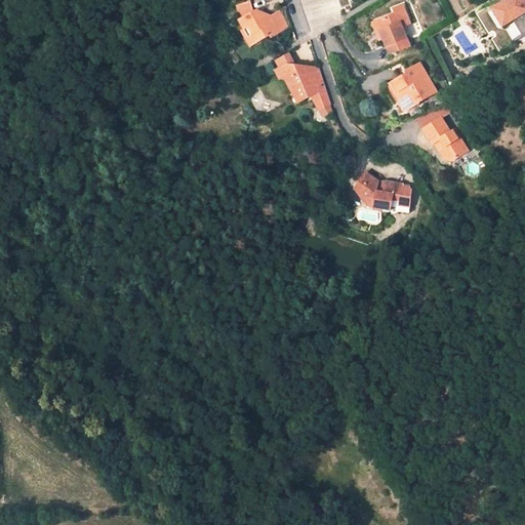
[(524,8),(524,7),(524,6),(524,3),(523,0),(510,0),(493,9),(503,27),(514,21),(523,38),(524,37),(524,8)]
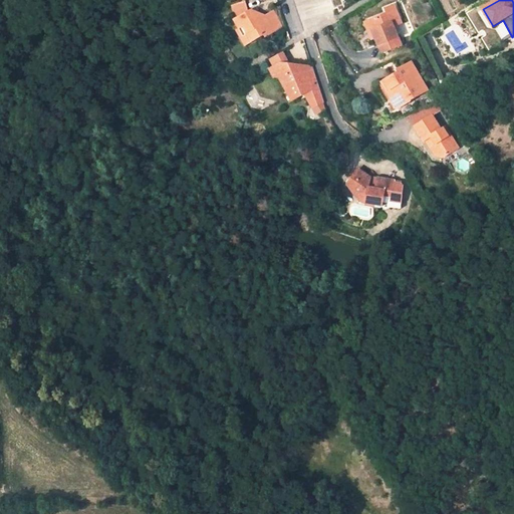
[(376,38),(382,53),(402,45),(394,26),(402,23),(395,6),(387,9),(389,14),(369,21),(376,38)]
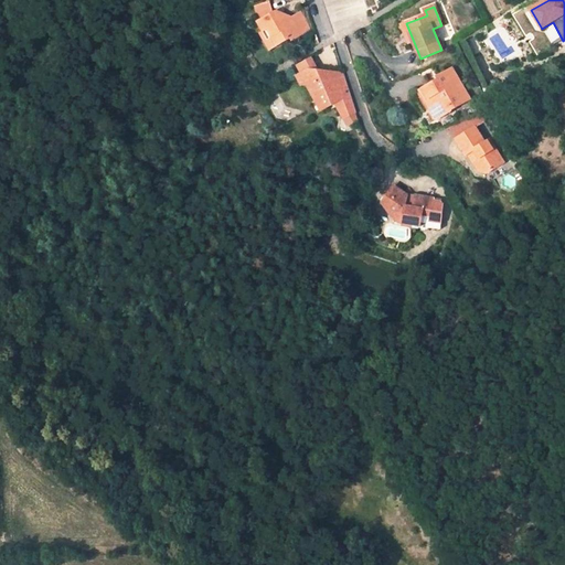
[(276,12),(257,22),(263,32),(267,29),(273,38),(277,46),(290,40),(291,42),(301,36),(291,20),(283,24),(276,12)]
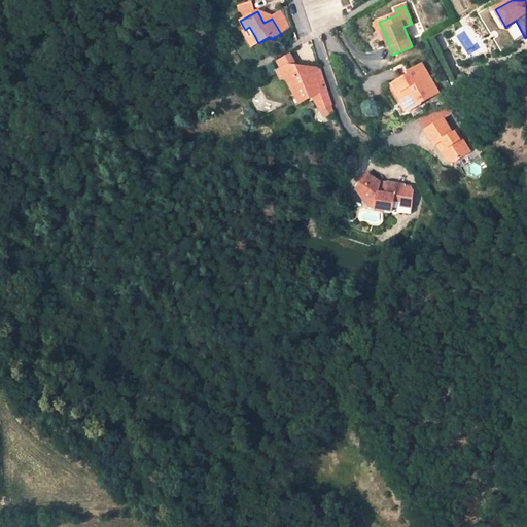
[(272,19),(271,16),(257,11),(264,23),(272,19)]
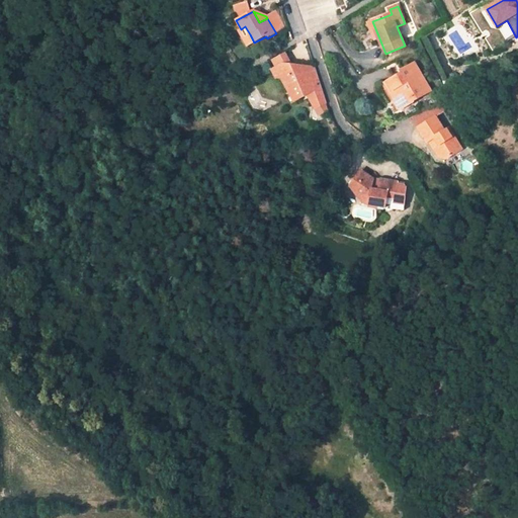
[(278,32),(269,16),(267,18),(276,33),(278,32)]
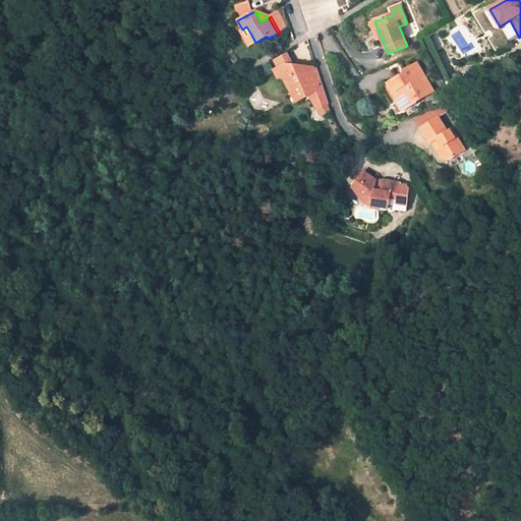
[(371,23),(378,40),(382,39),(374,21),(371,23)]
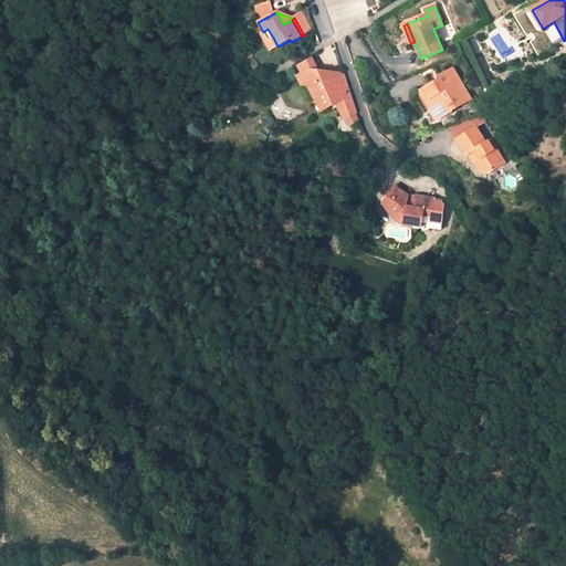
[(263,32),(268,40),(273,38),(268,29),(263,32)]
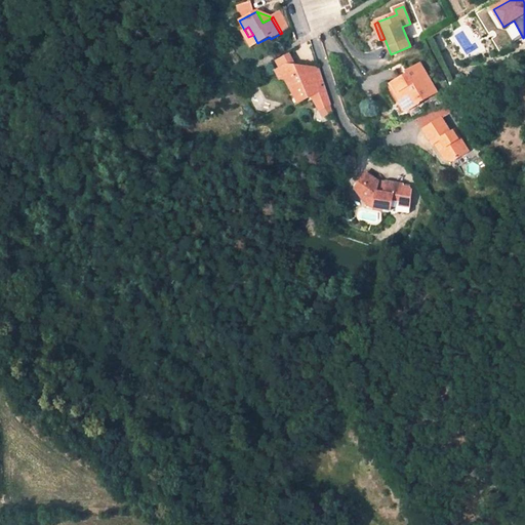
[(242,31),(251,46),(257,43),(253,35),(248,37),(244,30),(242,31)]
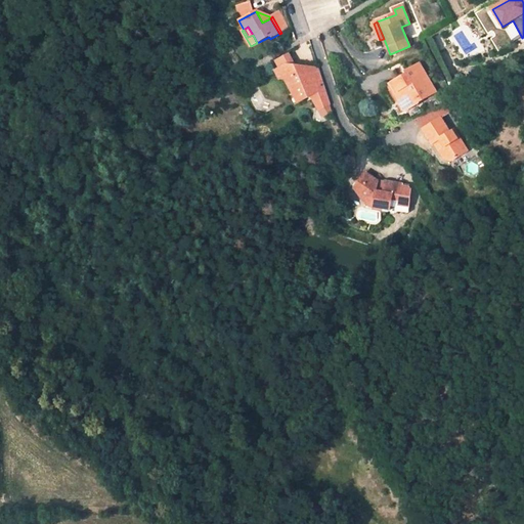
[(423,101),(436,93),(421,64),(407,73),(409,76),(403,79),(402,78),(386,87),(401,114),(419,104),(417,101),(422,99),(423,101)]
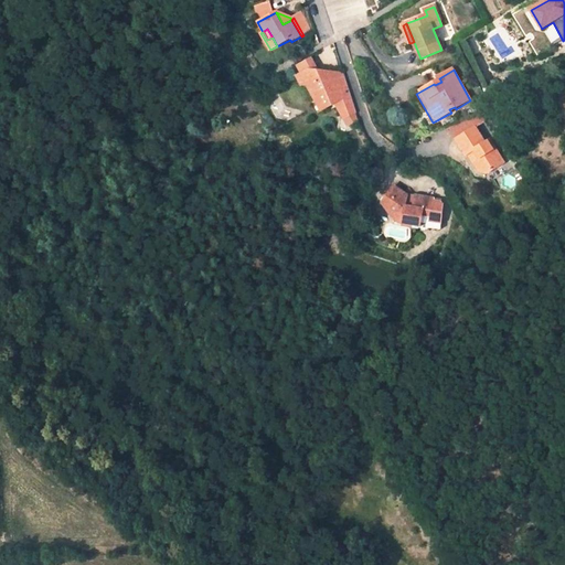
[(309,71),(298,77),(302,85),(316,87),(318,91),(315,96),(323,110),(337,103),(345,97),(342,83),(328,82),(326,78),(326,72),(309,71)]
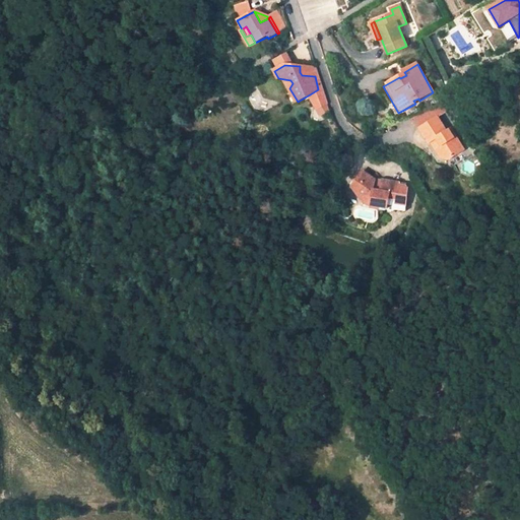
[(310,94),(318,109),(328,103),(317,67),(300,66),(300,72),(302,75),(315,76),(318,89),(310,94)]
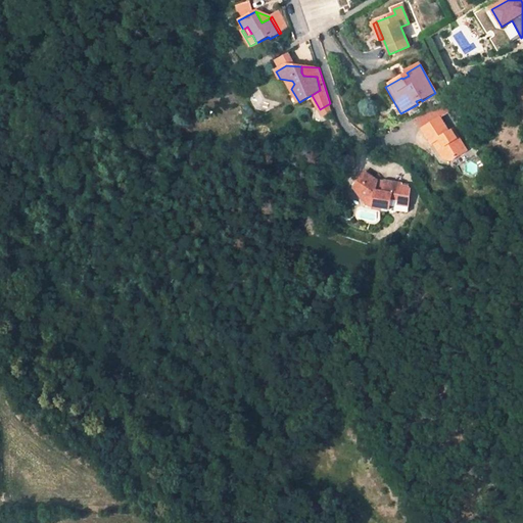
[(434,108),(440,119),(449,112),(444,105),(434,108)]
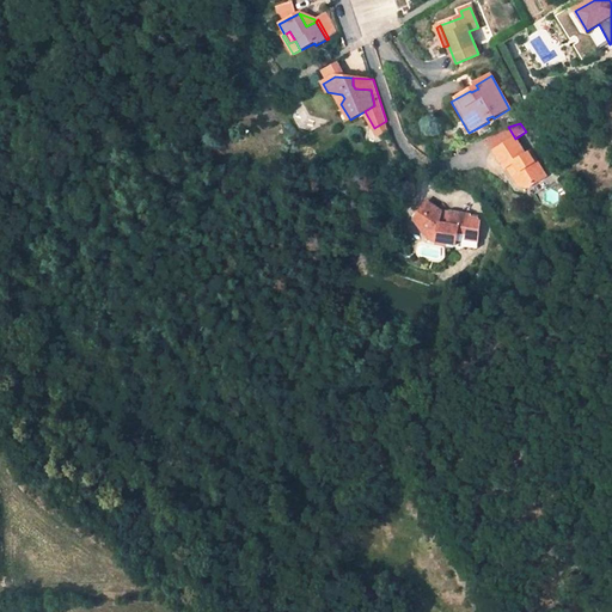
[(494,151),(515,139),(508,127),(485,136),(494,151)]
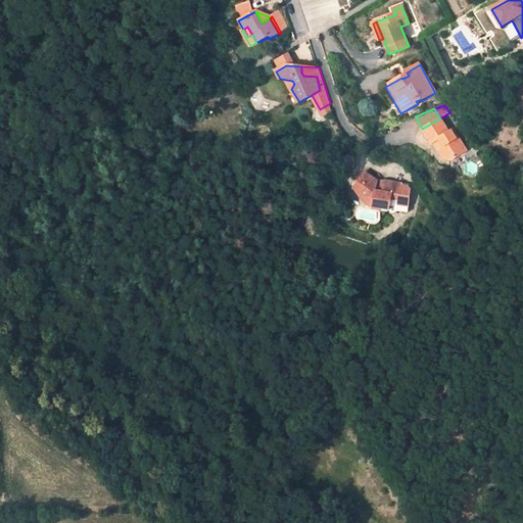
[(429,144),(441,163),(450,167),(453,159),(464,152),(456,140),(459,138),(454,129),(448,132),(440,119),(422,129),(431,143),(429,144)]
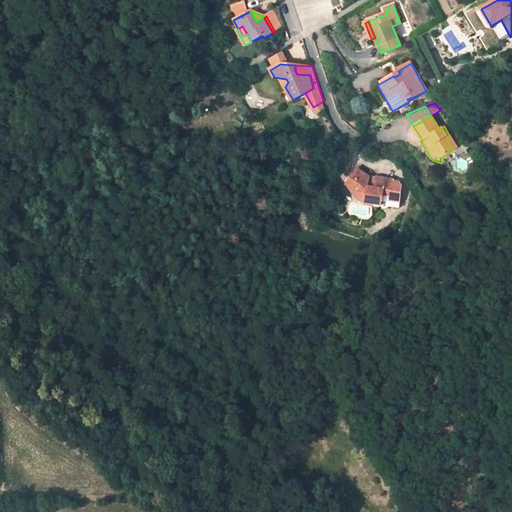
[(446,137),(454,149),(457,147),(449,135),(446,137)]
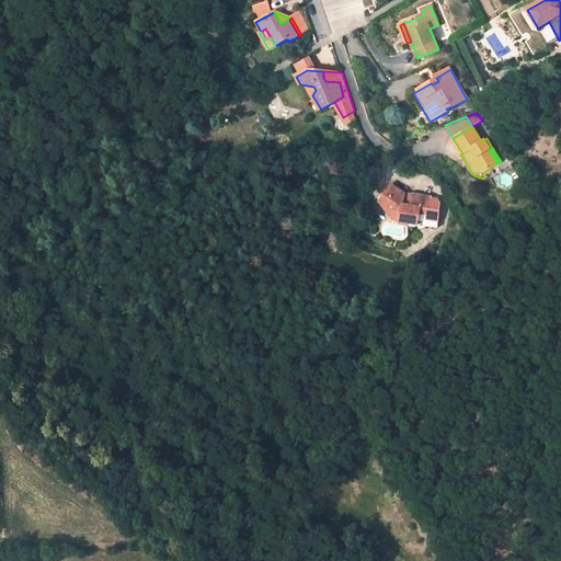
[(378,165),(362,168),(364,182),(380,180),(378,165)]
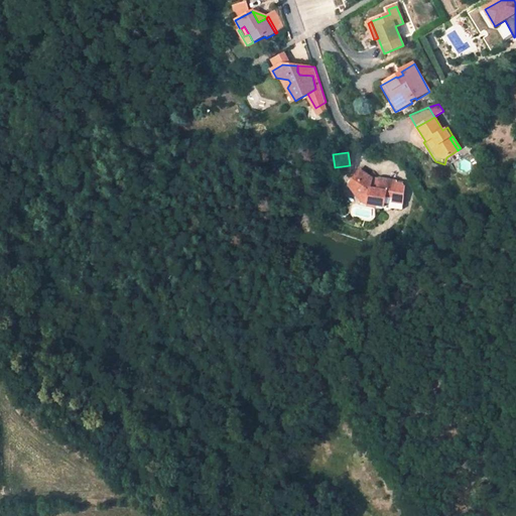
[(396,183),(396,181),(379,178),(378,183),(371,182),(372,177),(360,169),(349,184),(364,196),(368,196),(367,205),(383,207),(384,204),(391,205),(391,203),(402,204),(405,187),(404,185),(396,183)]
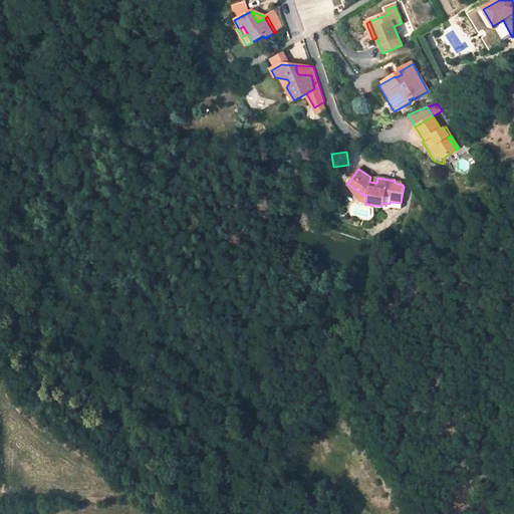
[(362,195),(347,184),(359,201),(365,204),(366,195),(362,195)]
